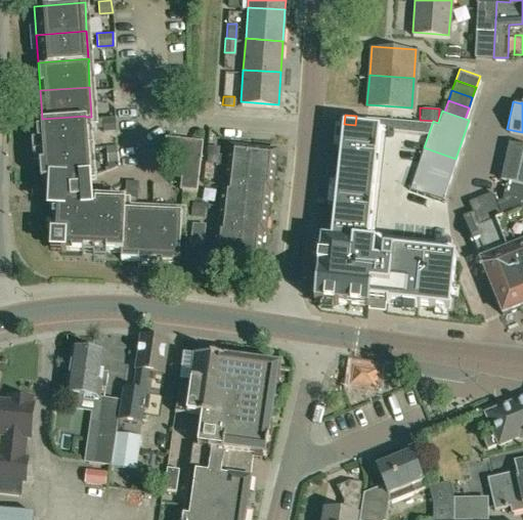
[(37,148),(87,143),(86,117),(85,116),(42,119),(35,119),(37,148)]
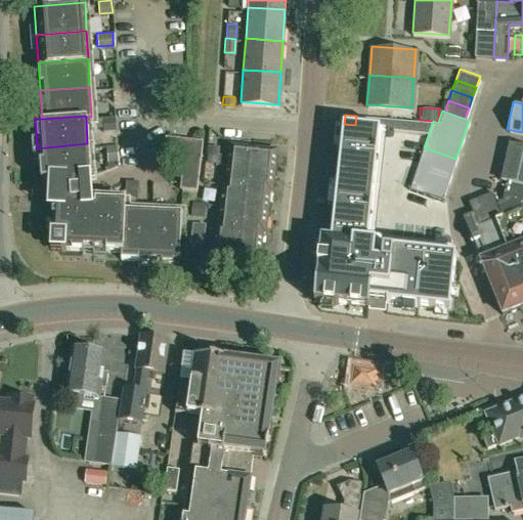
[(102,129),(115,128),(114,116),(101,117),(102,126),(102,129)]
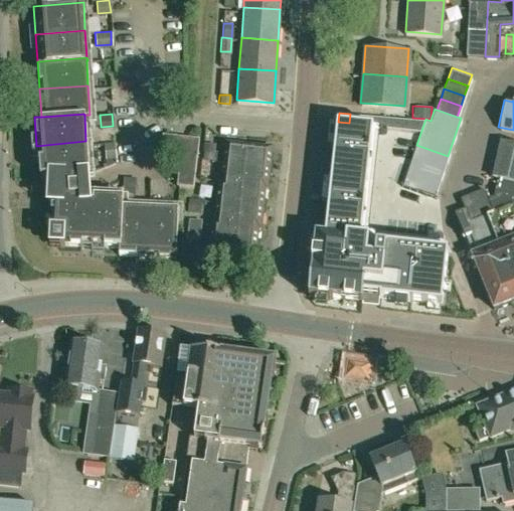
[(350,114),(349,123),(360,124),(362,115),(350,114)]
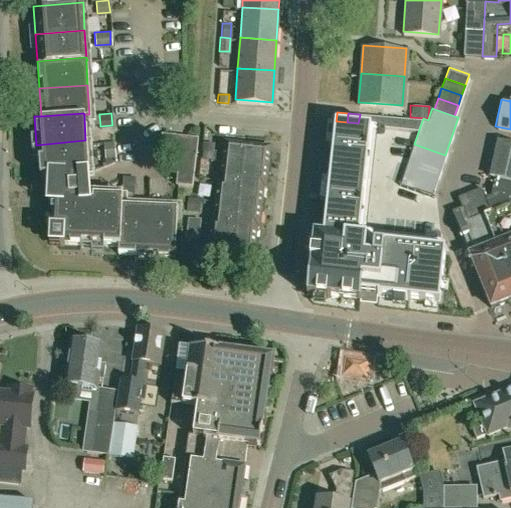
[(360,114),(358,123),(370,125),(371,115),(360,114)]
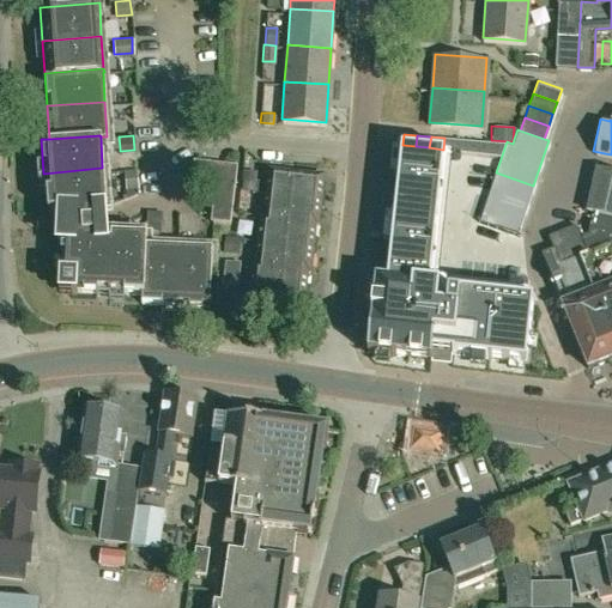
[(444,138),(443,150),(458,151),(459,139),(444,138)]
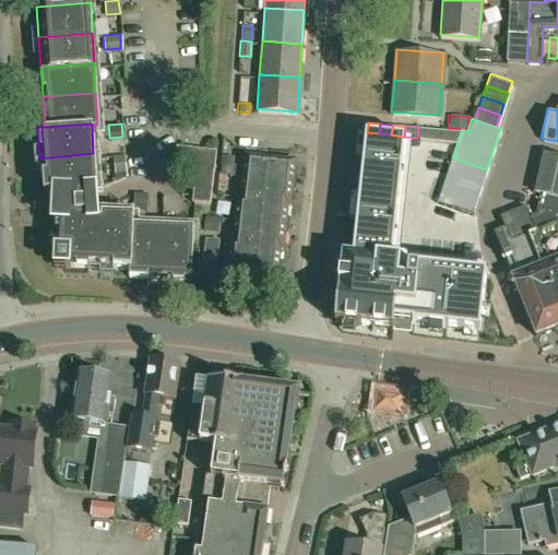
[(418,127),(417,138),(430,139),(431,127),(418,127)]
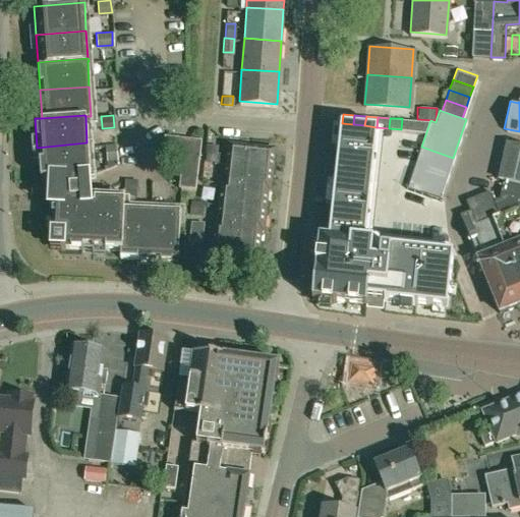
[(402,118),(401,129),(413,130),(414,119),(402,118)]
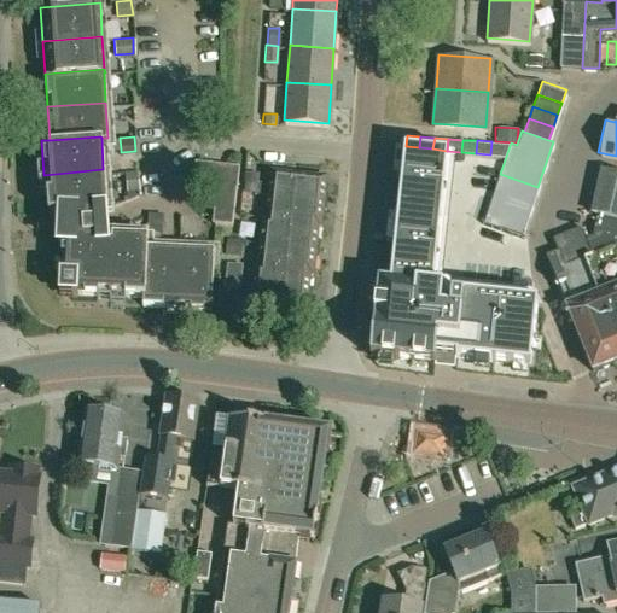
[(492,141),(490,155),(505,157),(508,142),(492,141)]
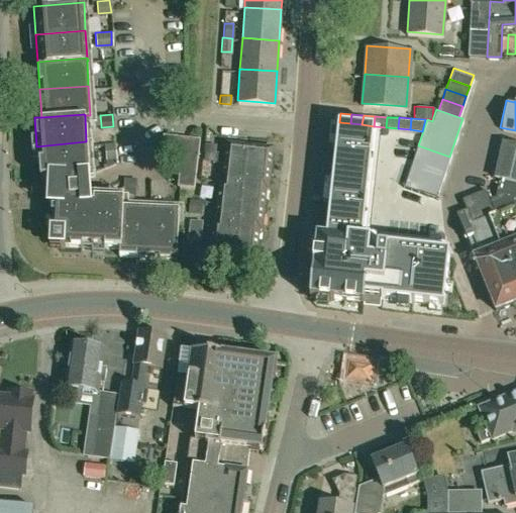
[(315,233),(309,296),(363,301),(364,294),(381,296),(380,297),(442,304),(448,249),(386,243),(386,246),(377,245),(376,251),(369,250),(370,238),(362,238),(374,126),(362,124),(350,123),(339,122),(337,121),(325,234),(315,233)]
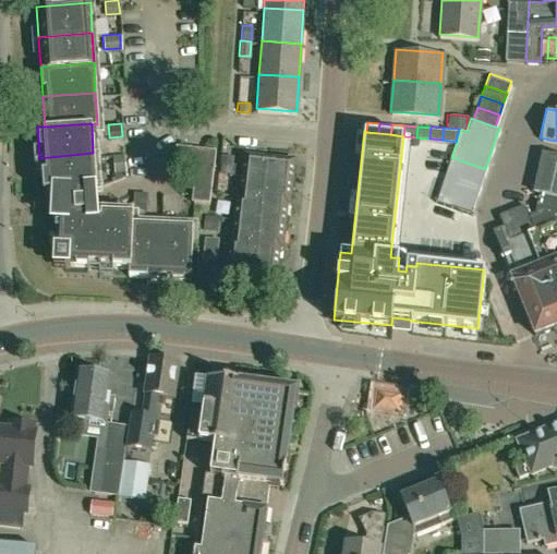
[(208,200),(215,147),(176,143),(173,159),(195,161),(191,197),(208,200)]
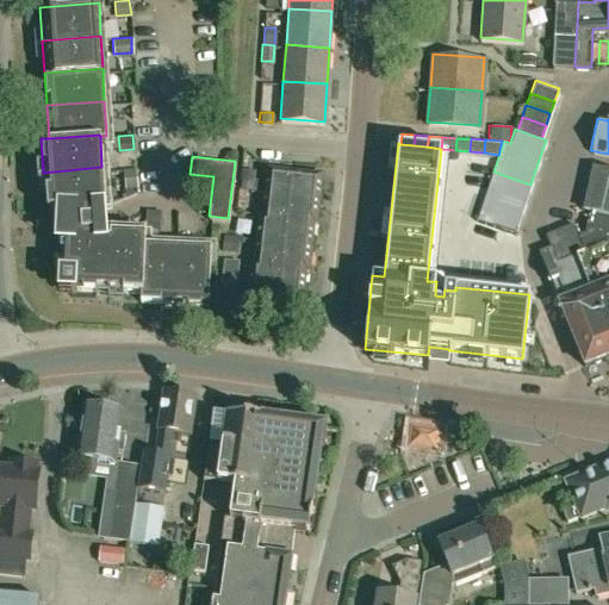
[(322,195),(323,187),(319,186),(322,170),(267,164),(263,187),(322,195)]
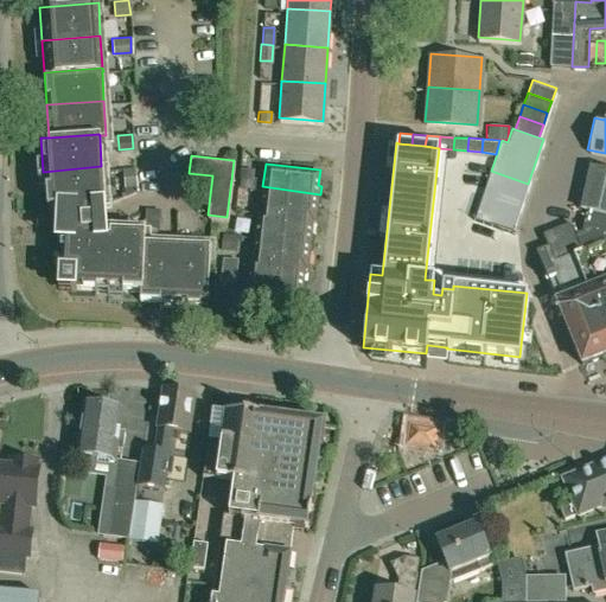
[(605,167),(593,165),(592,165),(584,205),(584,206),(587,207),(586,209),(605,212),(605,167)]
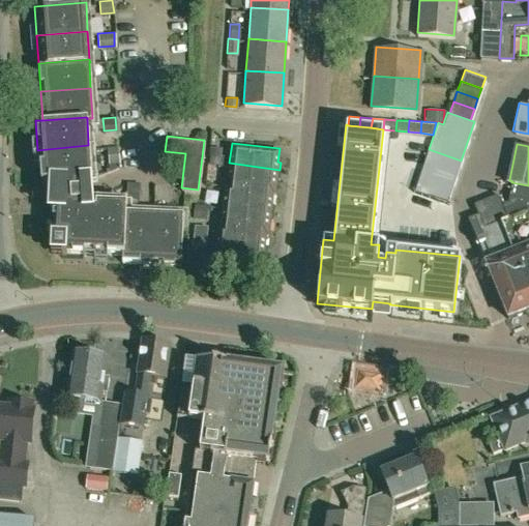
[(57,178),(84,176),(90,176),(88,145),(37,150),(40,180),(57,178)]
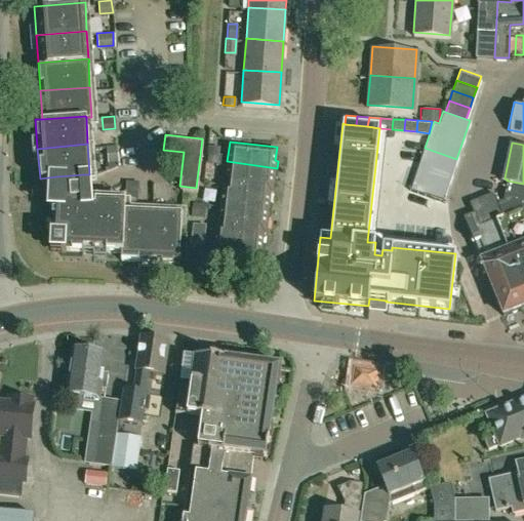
[(105,146),(106,161),(117,160),(116,145),(105,146)]
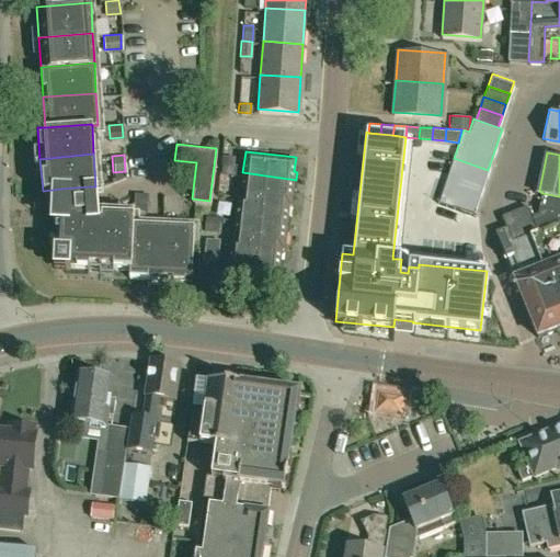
[(233,157),(228,156),(220,156),(219,172),(231,174),(233,157)]
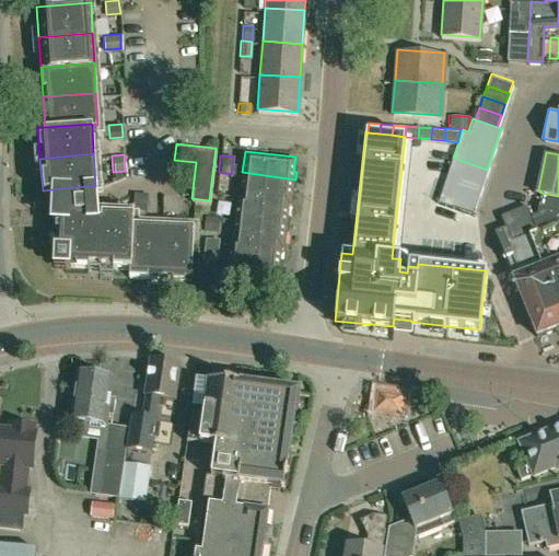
[(474,211),(487,170),(453,158),(439,199),(474,211)]
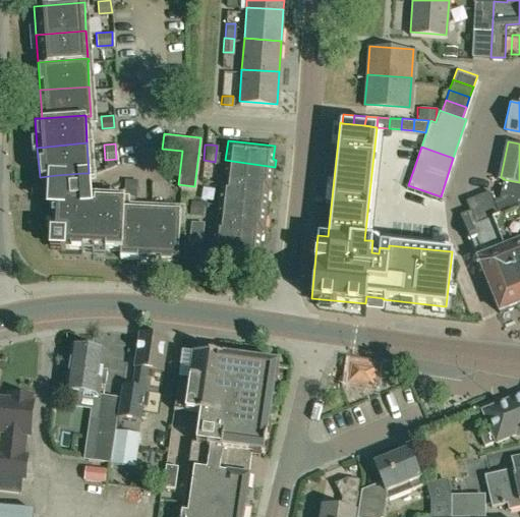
[(223,163),(215,162),(204,160),(201,173),(221,176),(223,163)]
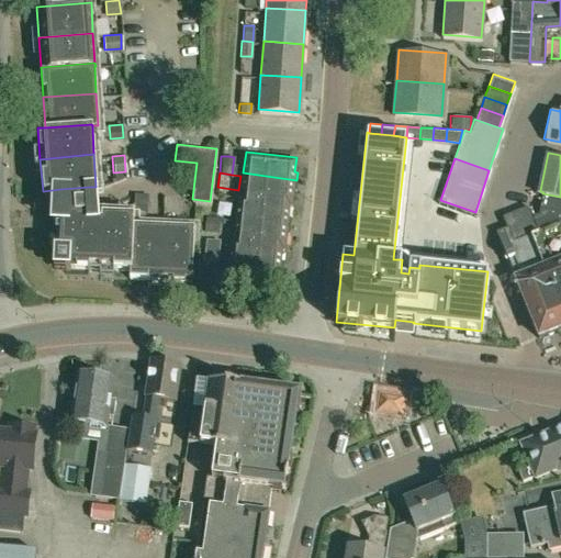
[(295,187),(296,180),(243,173),(240,194),(291,202),(292,187),(295,187)]
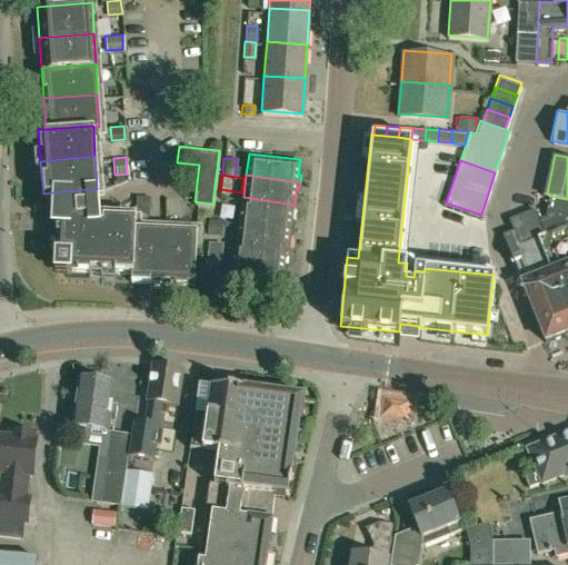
[(55,208),(53,220),(57,221),(92,220),(90,189),(61,191),(63,208),(55,208)]
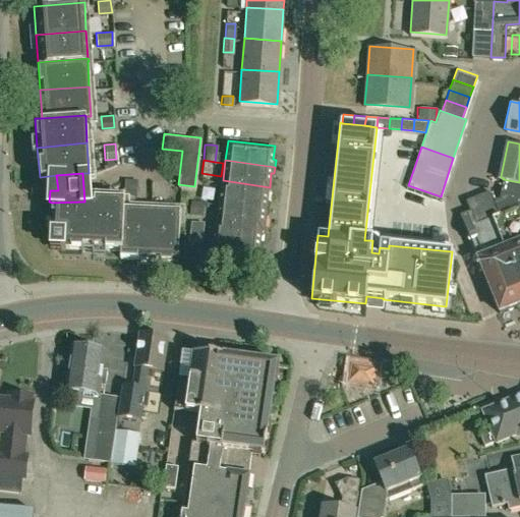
[(519,182),(503,179),(499,196),(494,198),(489,189),(465,198),(469,210),(460,213),(500,308),(519,300),(519,182)]
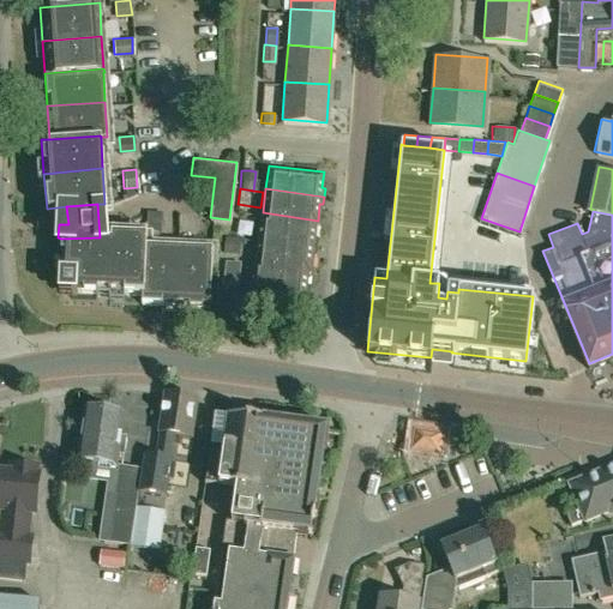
[(318,221),(263,212),(263,213),(260,212),(258,235),(316,245),(317,235),(313,235),(316,222),(318,222),(318,221)]
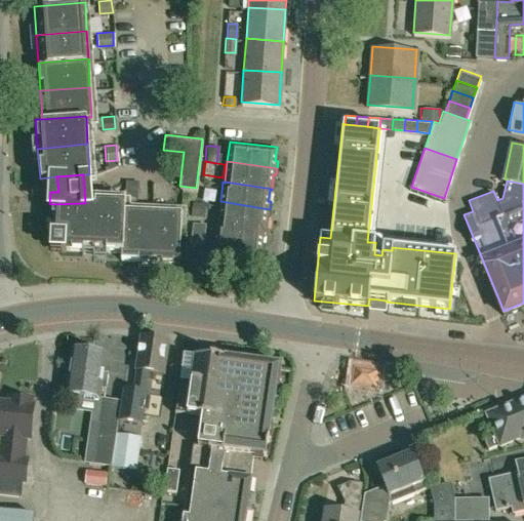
[(124,207),(125,200),(94,198),(94,203),(90,203),(87,247),(121,249),(123,207),(124,207)]
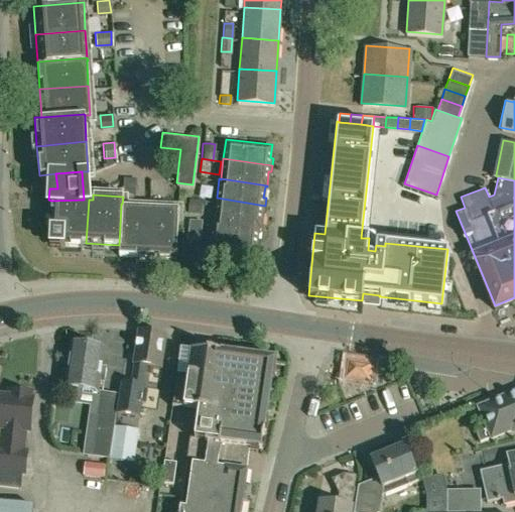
[(264,211),(265,206),(217,198),(214,218),(260,225),(262,211),(264,211)]
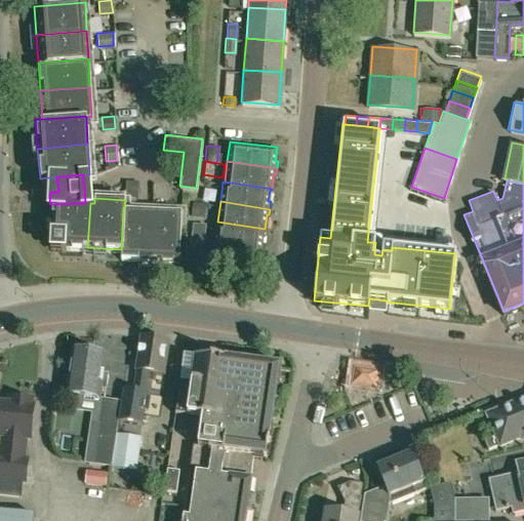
[(191,202),(190,214),(192,214),(203,216),(205,203),(191,202)]
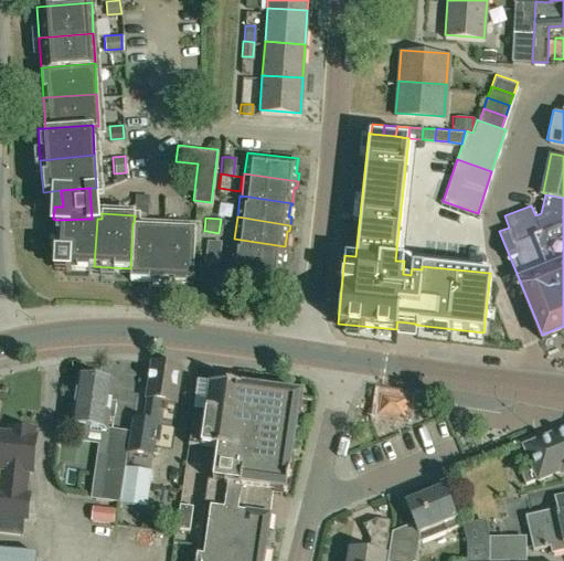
[(94,266),(97,219),(92,219),(56,220),(55,247),(70,249),(70,265),(94,266)]
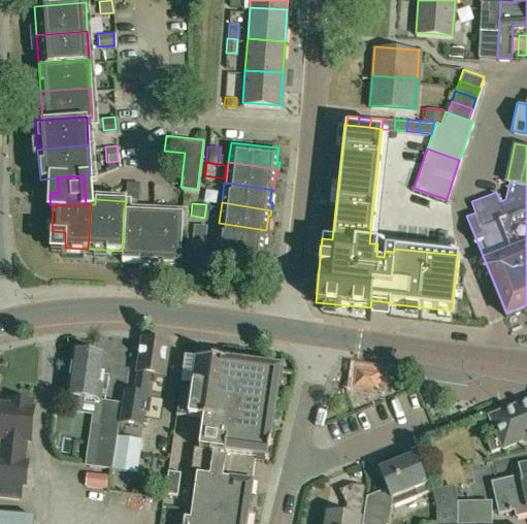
[(154,210),(125,208),(124,208),(122,251),(121,259),(152,261),(154,210)]
